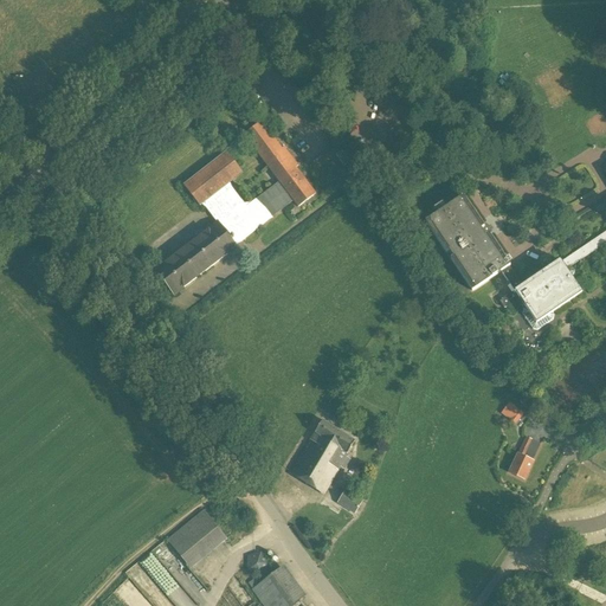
[(590,116),(594,130),(605,127),(605,114),(605,111),(590,116)]
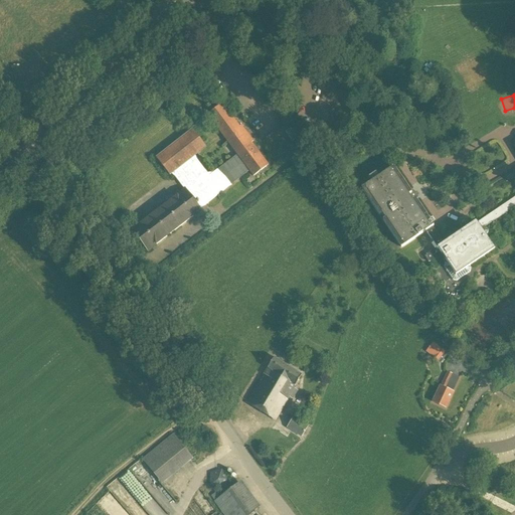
[(228,144),(230,146),(247,133),(241,126),(239,127),(222,104),(207,116),(228,144)]
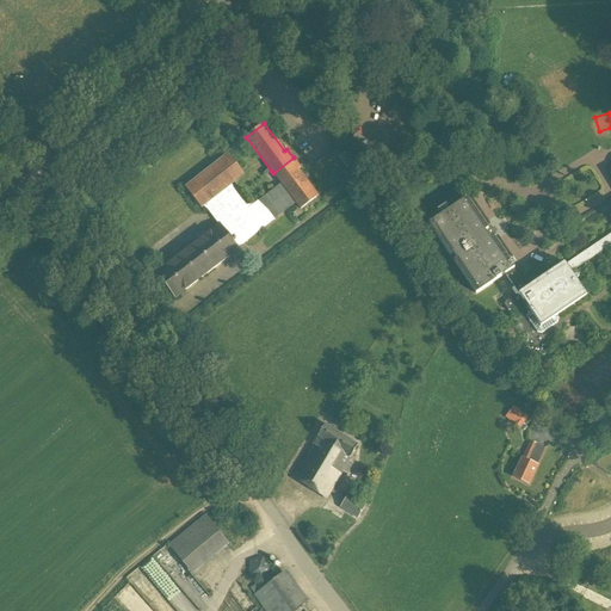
[(346,168),(353,164),(345,152),(339,156),(346,168)]
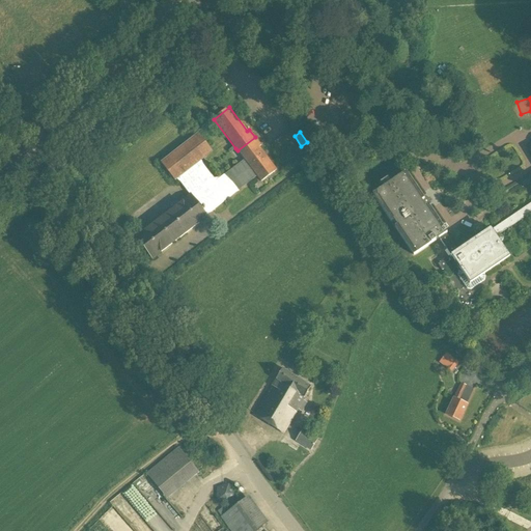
[(248,165),(245,160),(216,183),(200,161),(213,151),(199,134),(161,163),(174,180),(178,178),(191,195),(137,236),(154,258),(207,217),(203,211),(210,205),(214,210),(228,198),(227,197),(256,175),(248,165)]
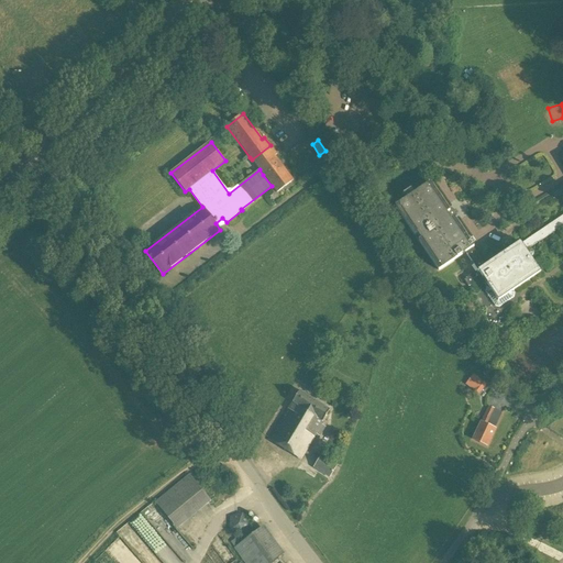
[(271,145),(252,159),(260,169),(263,175),(279,162),(275,156),(277,154),(271,145)]
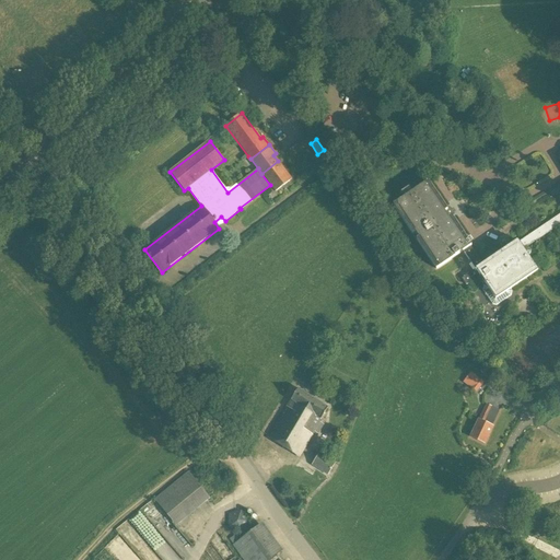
[(278,161),(261,174),(270,185),(276,191),(292,179),(278,161)]
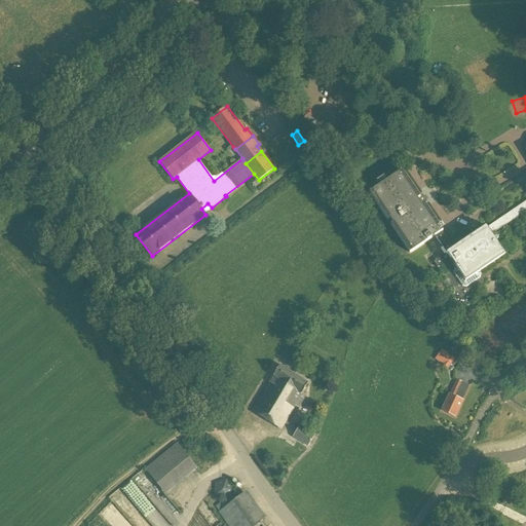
[(450,259),(456,267),(454,268),(453,272),(462,286),(466,287),(480,277),(481,273),(479,271),(504,254),(492,235),(525,212),(525,200),(487,228),(486,226),(453,249),(442,231),(443,230),(424,203),(426,202),(426,200),(422,195),(421,195),(419,196),(402,171),(386,181),(383,176),(376,181),(379,185),(369,192),(386,219),(388,218),(392,223),(390,224),(410,253),(435,236),(446,253),(434,262),(438,267),(450,259)]
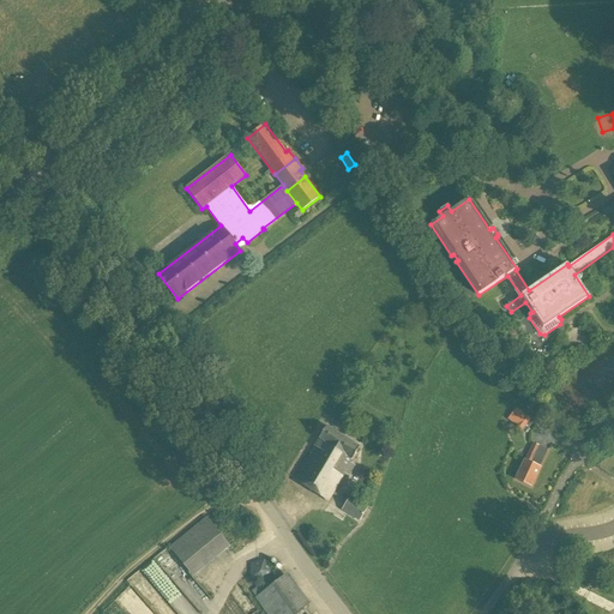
[(136,280),(160,312),(166,308),(142,275),(136,280)]
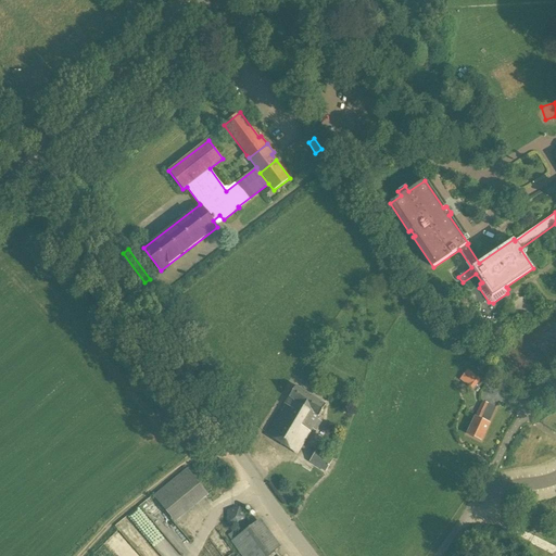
[(480,379),(476,376),(467,386),(474,390),(480,379)]
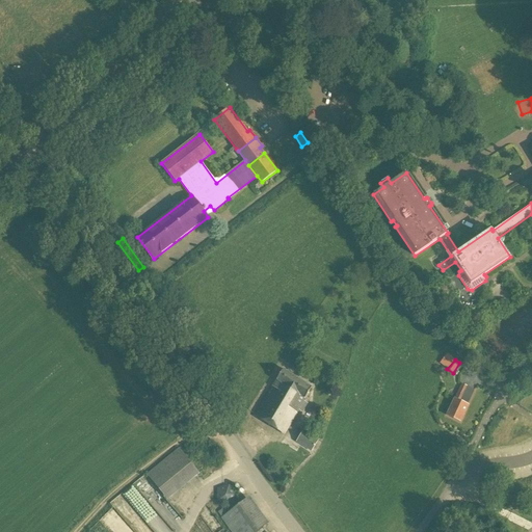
[(298,410),(304,401),(313,387),(284,370),(256,416),(285,433),(298,410)]
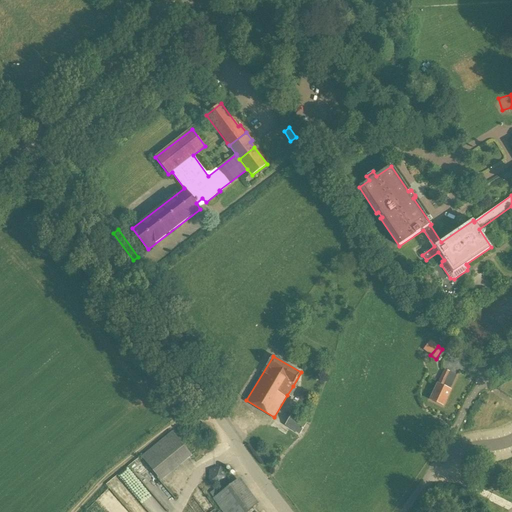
[(430,400),(443,406),(457,375),(445,370),(430,400)]
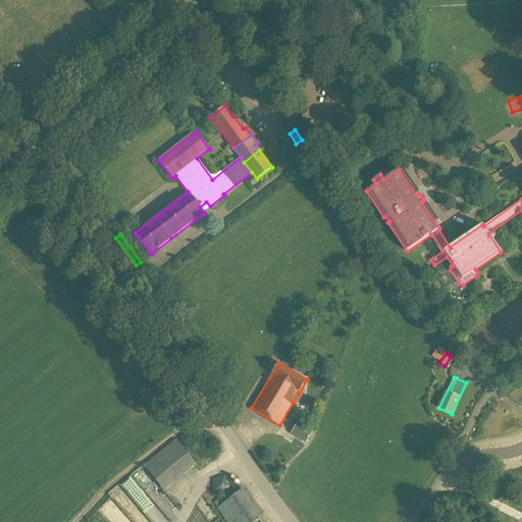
[(299,422),(292,433),(306,442),(313,431),(299,422)]
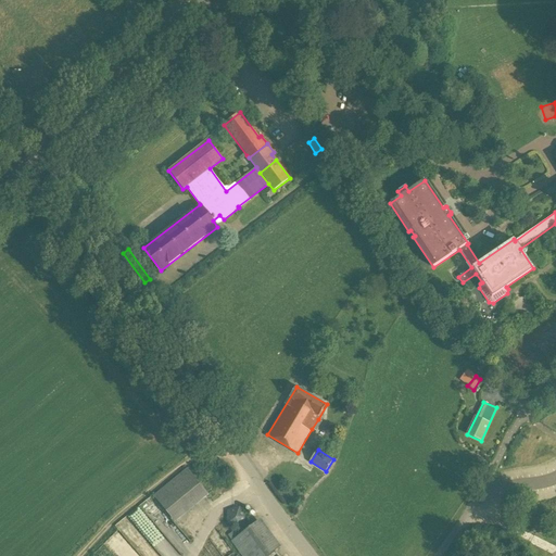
[(227,523),(240,528),(249,517),(240,506),(227,510),(227,523)]
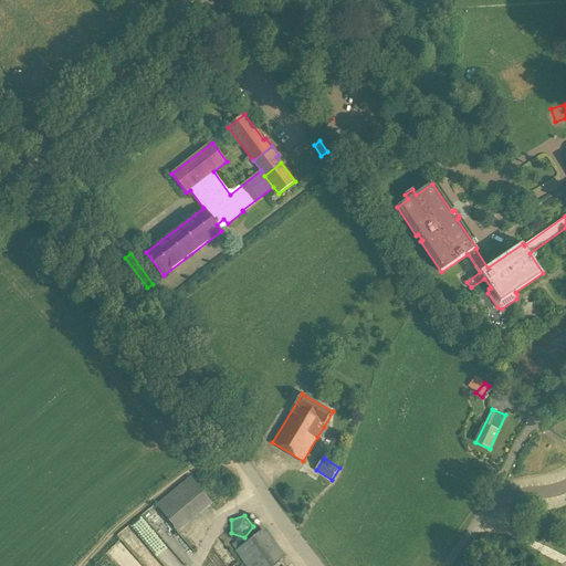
[(167,517),(157,523),(170,545),(181,538),(167,517)]
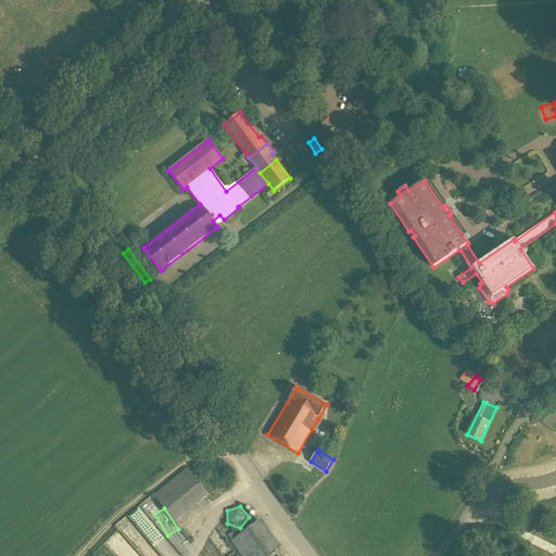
[(185,539),(178,543),(184,553),(191,548),(185,539)]
